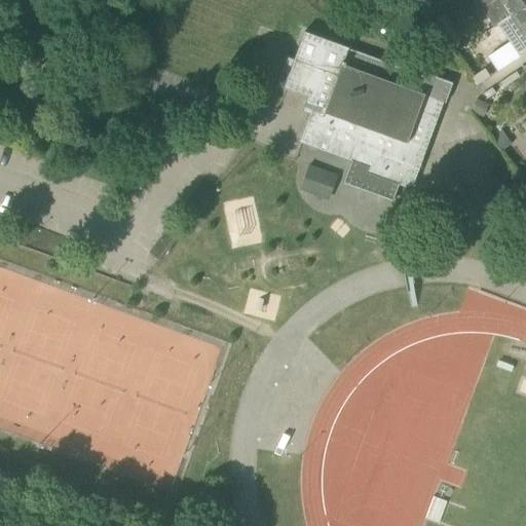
[(436,0),(417,12),(424,23),(431,17),(436,14),(443,9),(436,0)]
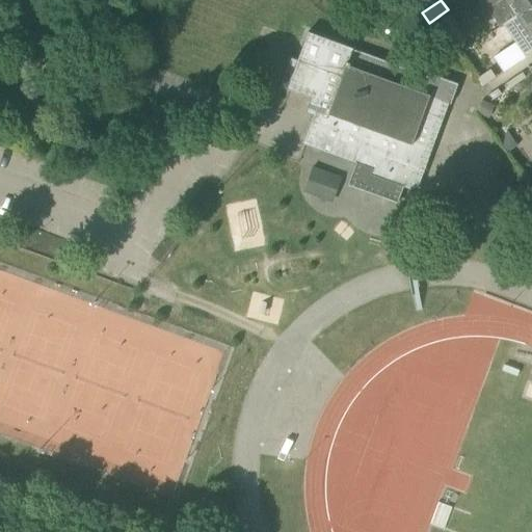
[(517,16),(531,5),(531,0),(485,0),(503,25),(516,16),(517,16)]
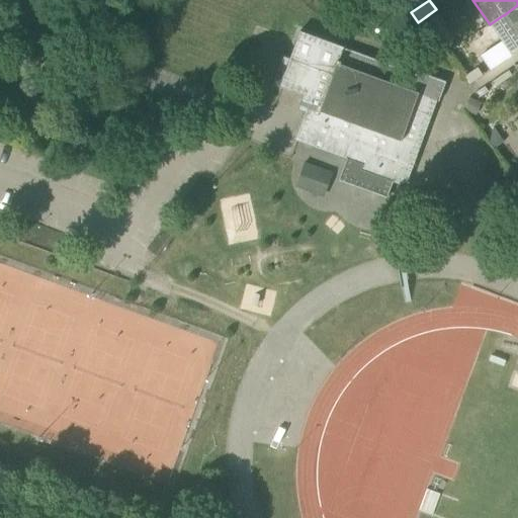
[(490,24),(499,37),(511,57),(517,52),(517,5),(504,15),(503,15),(490,24)]
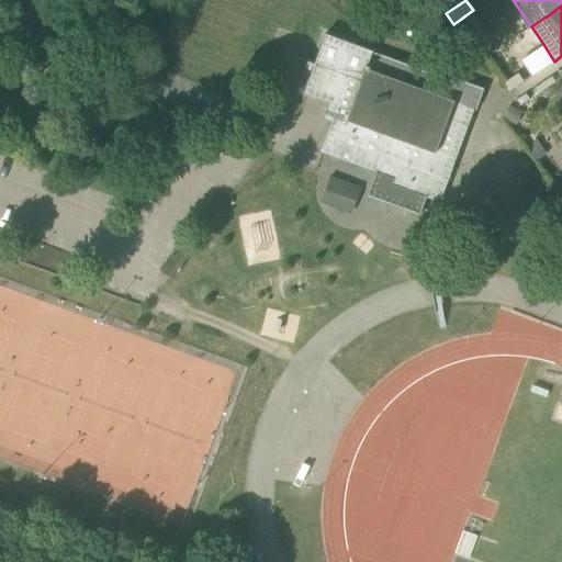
[(475,19),(462,27),(471,41),(484,32),(475,19)]
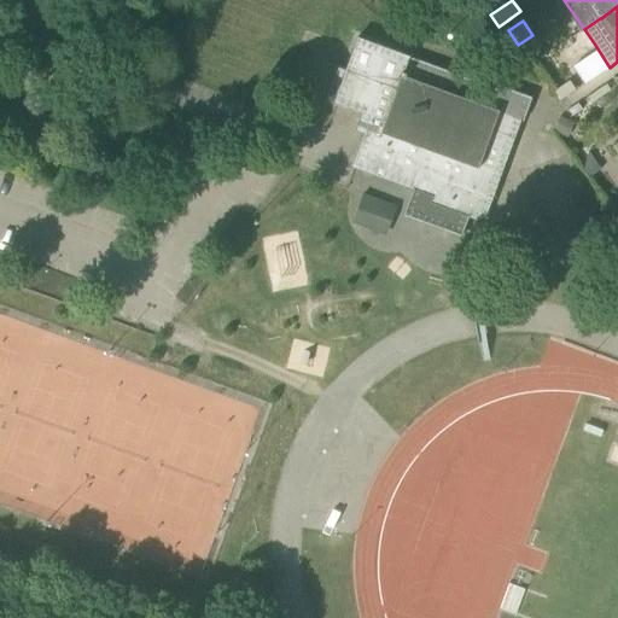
[(357,36),(353,48),(333,104),(369,116),(388,123),(412,56),(357,36)]
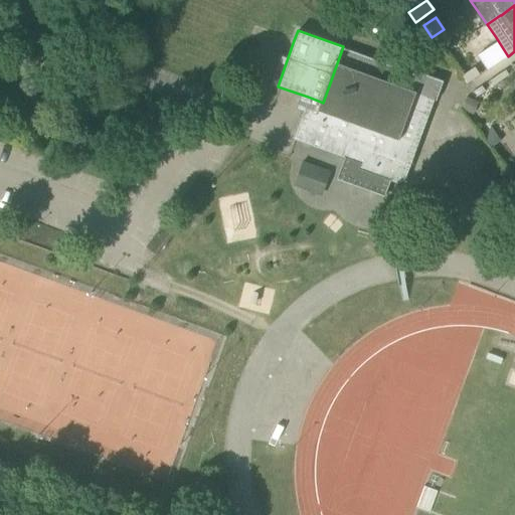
[(338,156),(350,122),(397,139),(413,96),(406,94),(407,91),(413,73),(412,73),(343,46),(323,103),(308,97),(293,140),(338,156)]
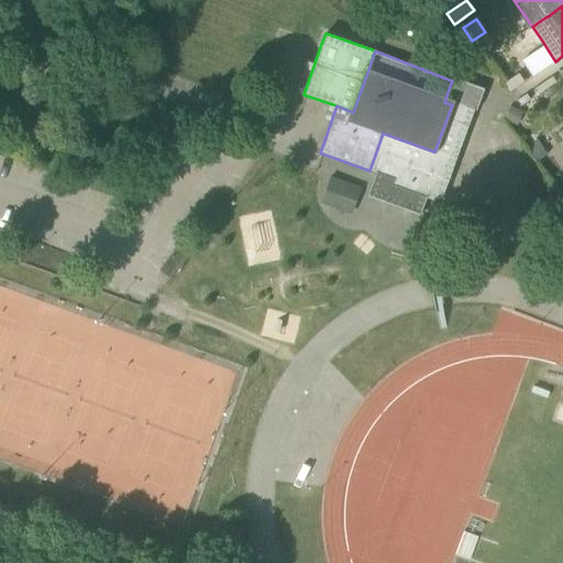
[(516,96),(532,86),(529,81),(540,74),(533,63),(506,80),(516,96)]
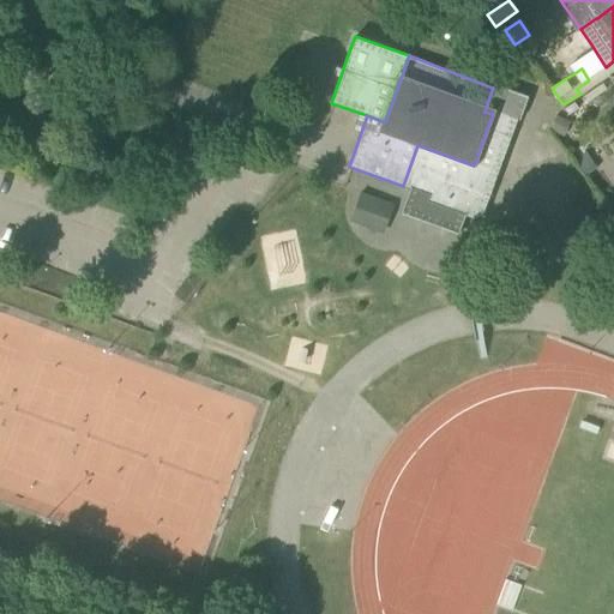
[(483,216),(491,196),(517,120),(519,121),(528,97),(493,84),(492,88),(493,88),(486,108),(494,110),(493,114),(474,166),(417,145),(403,186),(421,193),(426,203),(474,220),(483,216)]
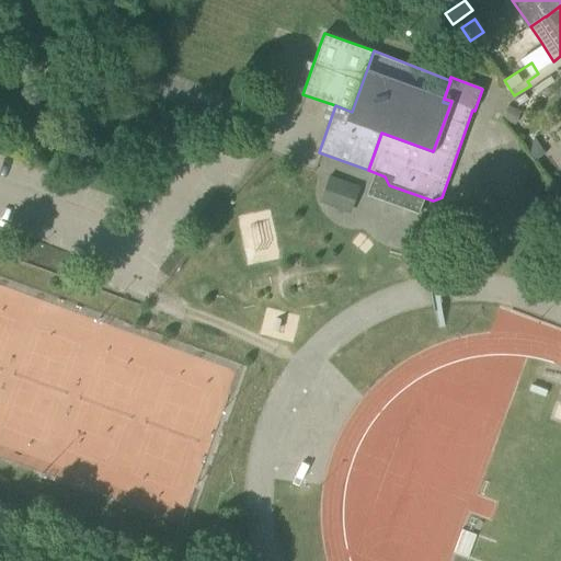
[(348,213),(359,185),(330,173),(319,201),(348,213)]
